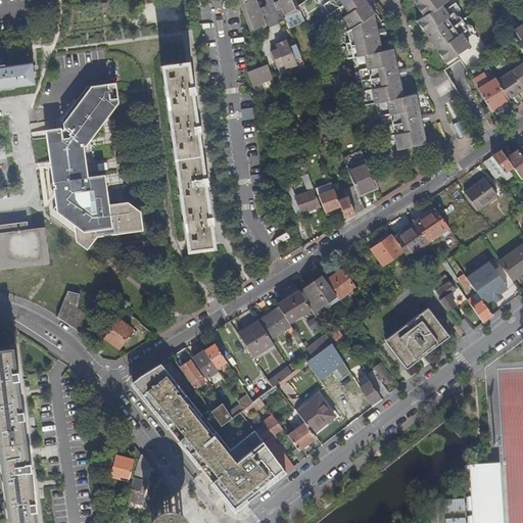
[(255,0),(240,0),(252,32),(267,26),(264,18),(270,15),(267,8),(260,10),(255,0)]
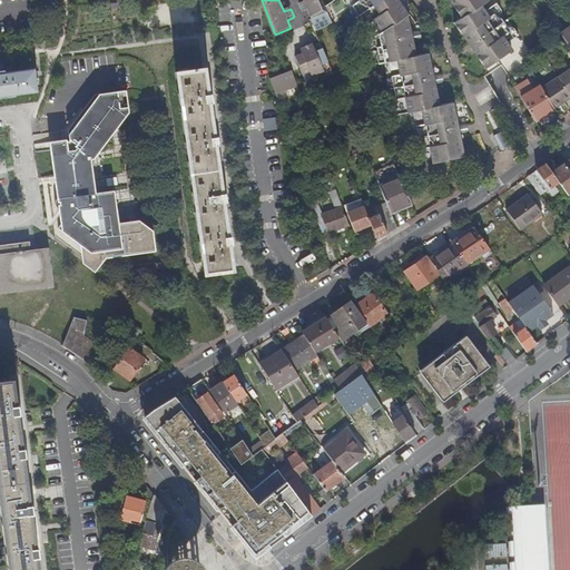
[(311,10),(314,18),(327,12),(323,1),(322,0),(306,0),(307,2),(302,5),(305,12),(311,10)]
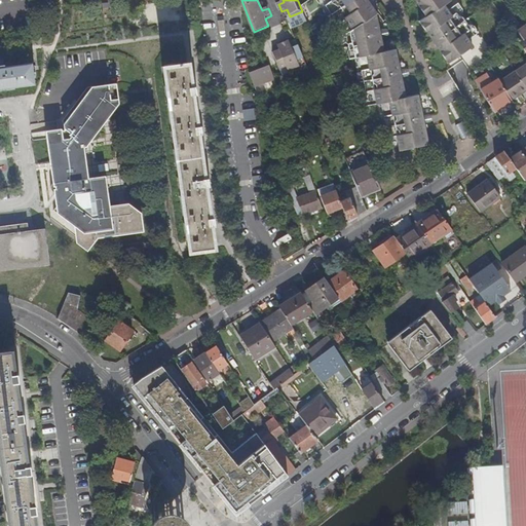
[(419,96),(406,98),(396,49),(384,51),(377,12),(368,0),(333,0),(334,0),(327,6),(339,23),(346,17),(354,29),(346,35),(351,59),(369,55),(371,70),(364,71),(367,88),(367,91),(376,90),(378,104),(383,103),(391,102),(393,114),(386,115),(390,138),(400,136),(400,139),(404,148),(428,143),(419,96)]
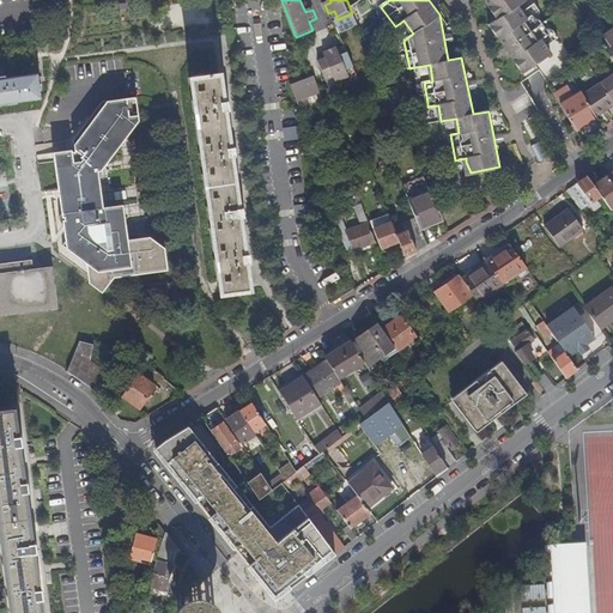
[(485,0),(499,19),(507,14),(497,0),(485,0)]
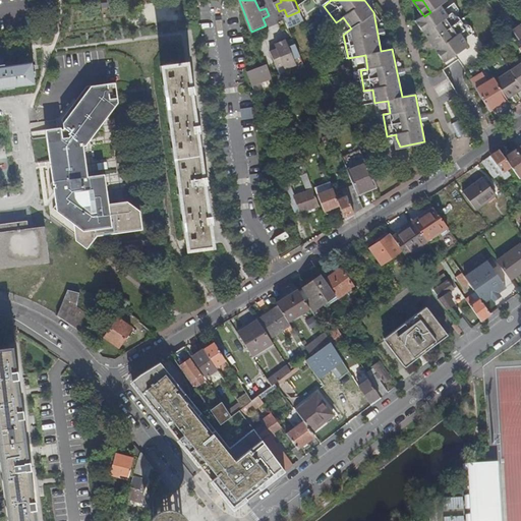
[(441,5),(448,0),(447,0),(422,0),(430,12),(435,19),(446,12),(445,11),(441,5)]
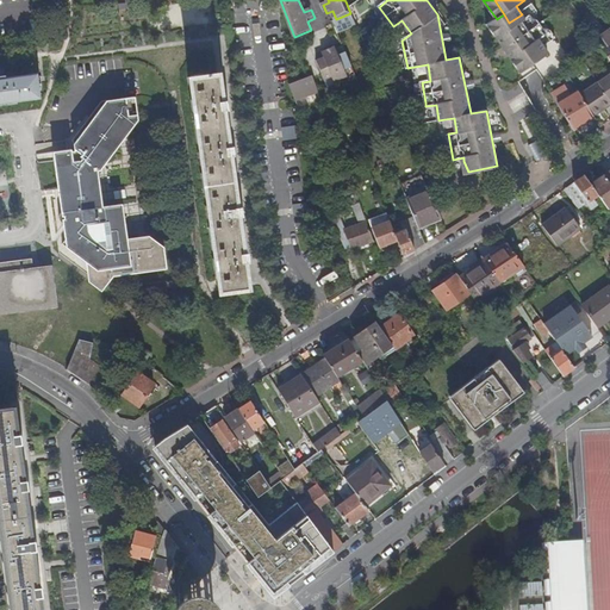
[(536,20),(537,20),(537,11),(533,4),(528,7),(530,10),(536,20)]
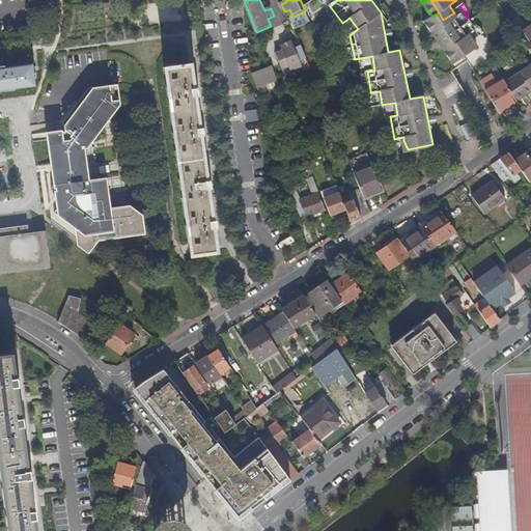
[(465,18),(467,18),(462,8),(454,12),(457,17),(462,14),(465,18)]
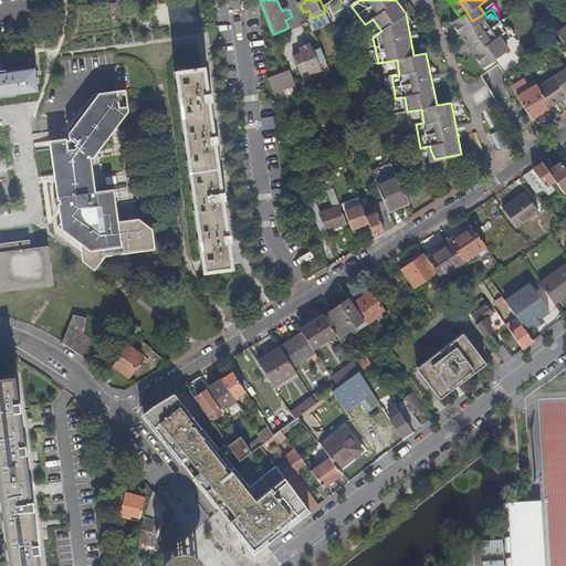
[(315,34),(332,27),(325,12),(312,18),(308,19),(315,34)]
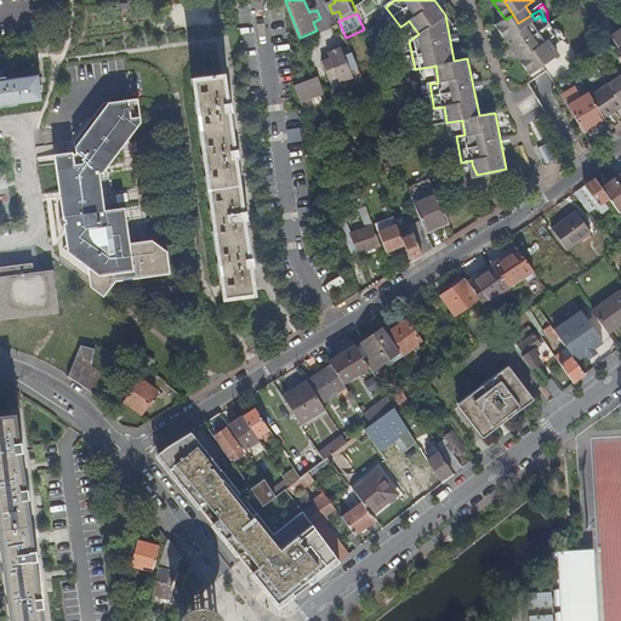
[(513,15),(506,20),(497,26),(531,73),(542,66),(518,23),(513,15)]
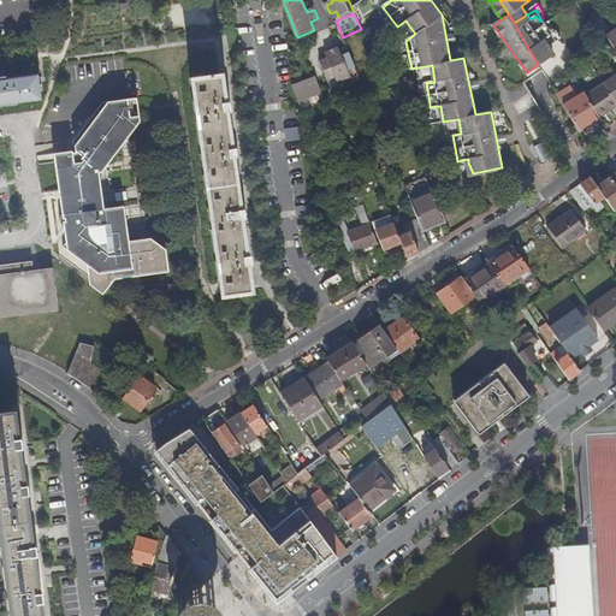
[(555,53),(550,47),(544,40),(550,36),(548,31),(542,21),(539,21),(535,16),(531,19),(527,15),(514,23),(538,65),(555,53)]
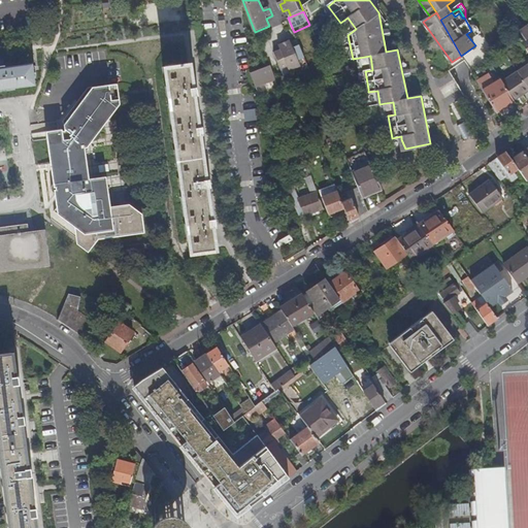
[(527,24),(523,28),(516,15),(507,21),(522,43),(527,52),(527,24)]
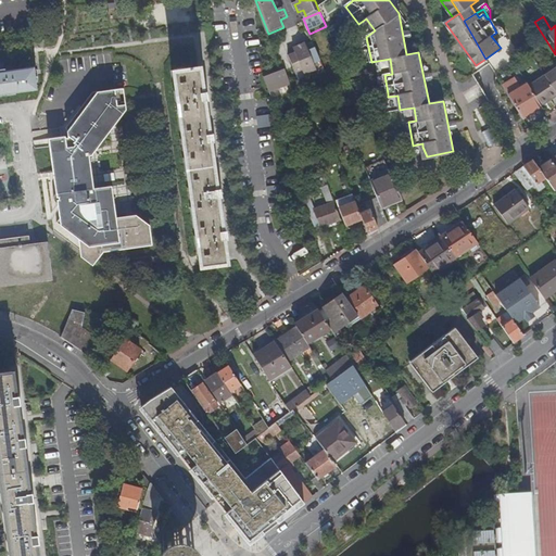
[(495,26),(494,28),(496,33),(501,39),(507,35),(503,28),(495,26)]
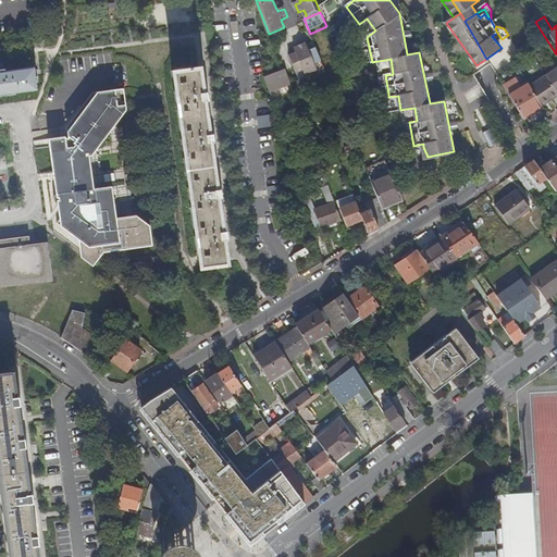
[(497,42),(502,39),(497,33),(492,36),(497,42)]
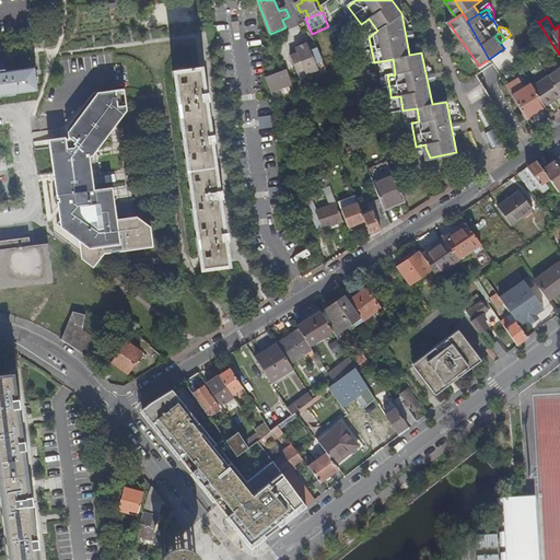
[(311,45),(299,50),(299,53),(306,72),(308,77),(321,71),(311,45)]
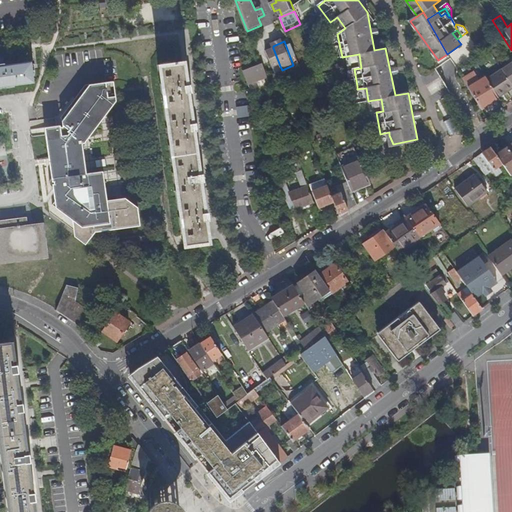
[(274,69),(280,66),(273,48),(267,51),(274,69)]
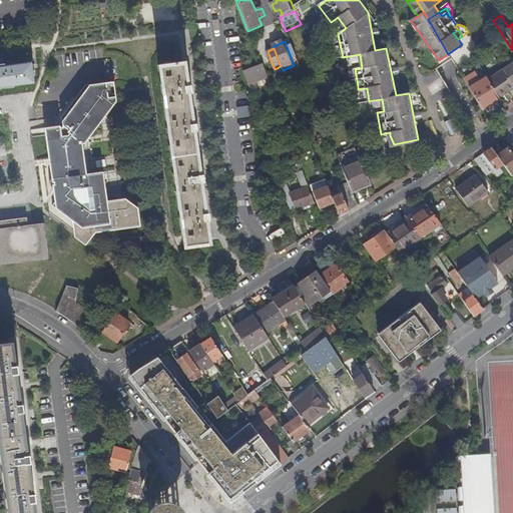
[(0,85),(33,81),(30,62),(4,66),(4,60),(0,60),(0,85)]
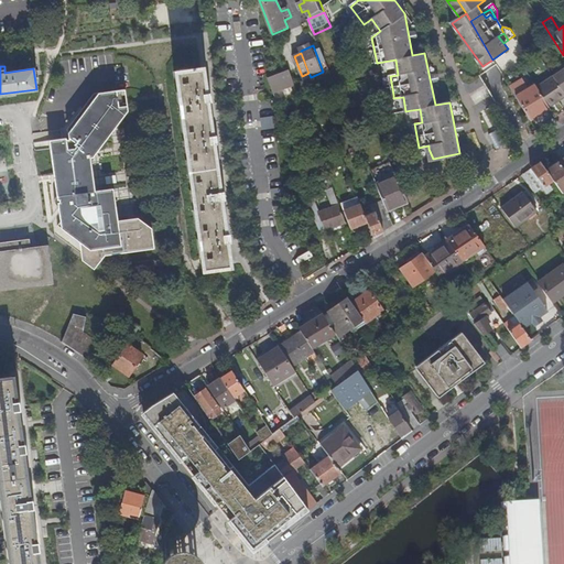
[(176,72),(203,268),(229,264),(226,240),(228,240),(228,238),(227,238),(226,232),(225,232),(220,198),(223,198),(221,190),(219,190),(213,142),(215,142),(214,133),(210,134),(207,101),(209,100),(207,91),(205,91),(203,74),(202,68),(176,72)]
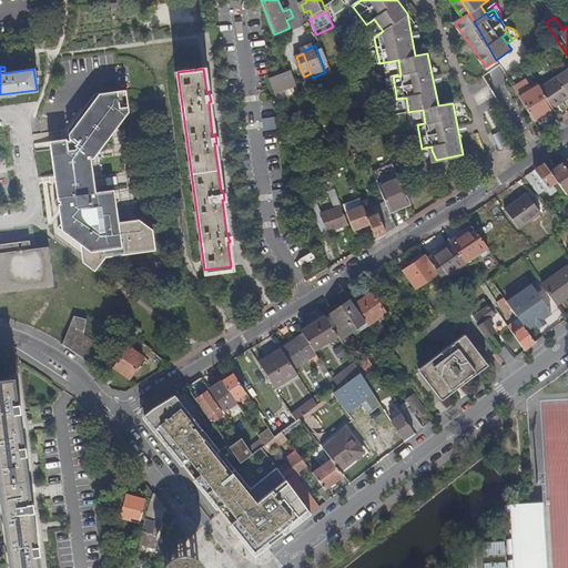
[(272,85),(284,81),(294,77),(291,70),(287,71),(270,78),(272,85)]
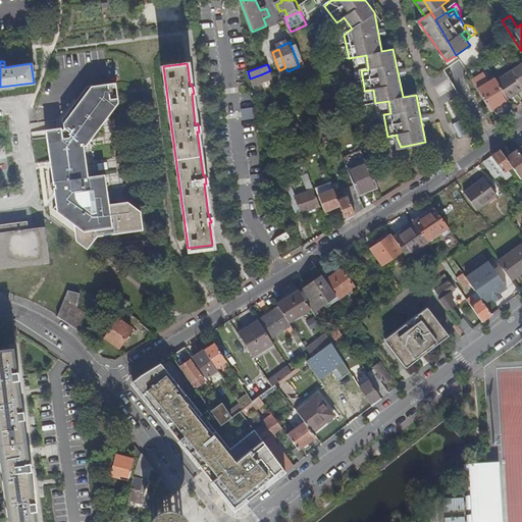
[(521,87),(521,86),(521,64),(512,70),(521,87)]
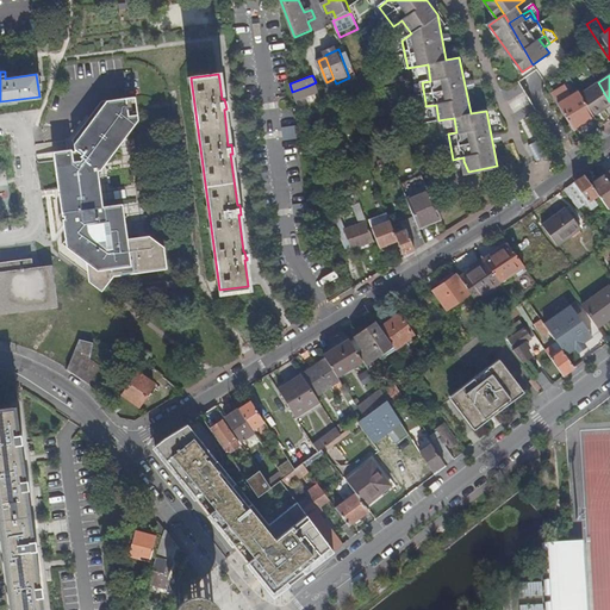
[(316,82),(305,87),(309,97),(319,93),(318,92),(316,82)]
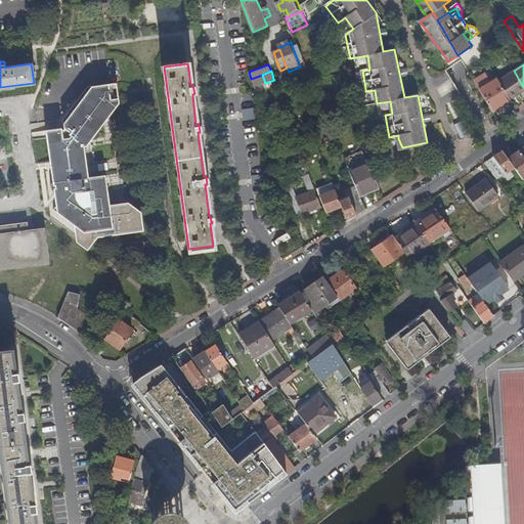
[(523,87),(514,71),(498,80),(510,98),(523,90),(523,87)]
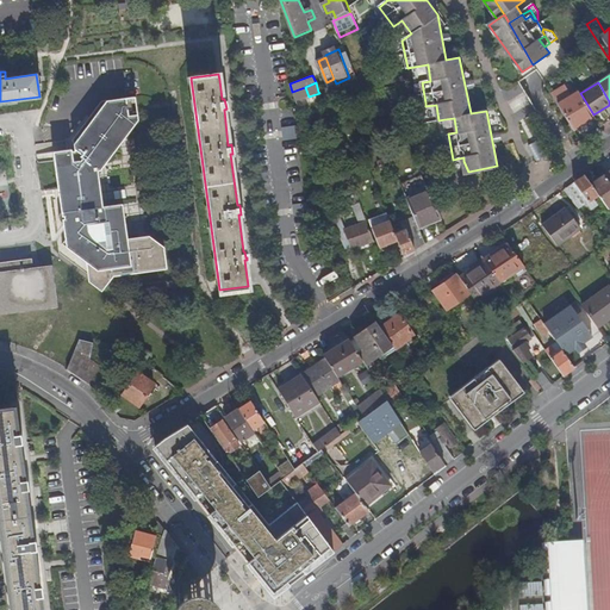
[(572,130),(595,117),(593,114),(580,93),(579,91),(556,104),(572,130)]
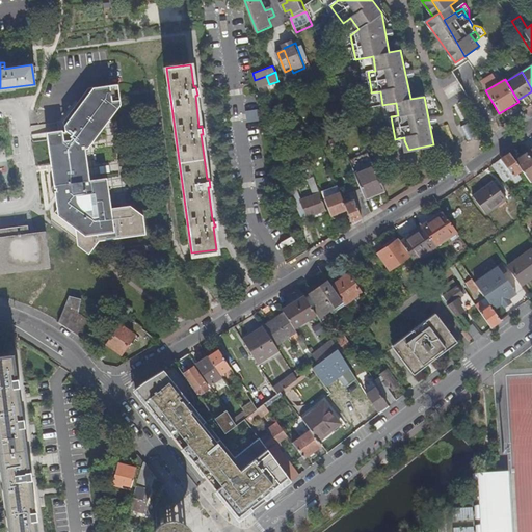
[(70,224),(76,230),(85,237),(98,242),(111,240),(144,235),(144,233),(143,217),(140,214),(131,207),(112,209),(108,178),(89,181),(86,149),(89,149),(122,105),(120,97),(117,85),(94,88),(83,102),(65,126),(65,132),(62,132),(62,131),(47,133),(51,163),(57,162),(63,210),(58,216),(70,224)]
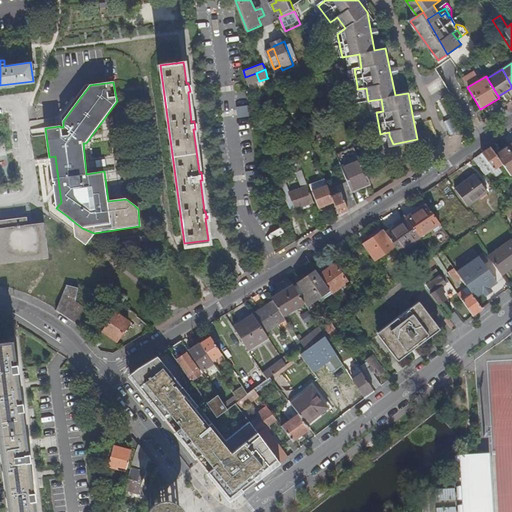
[(247,105),(236,107),(238,117),(249,115),(247,105)]
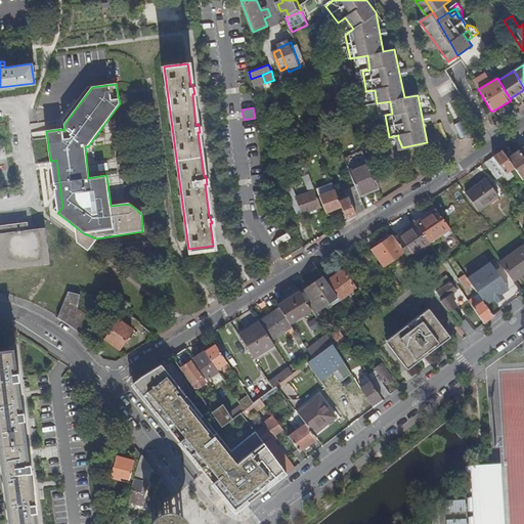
[(497,178),(513,166),(508,159),(501,150),(485,162),(497,178)]
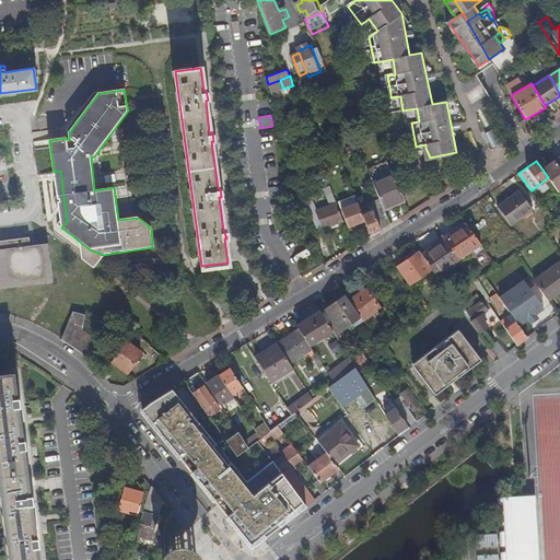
[(559,167),(555,161),(543,170),(548,177),(557,190),(559,187),(559,167)]
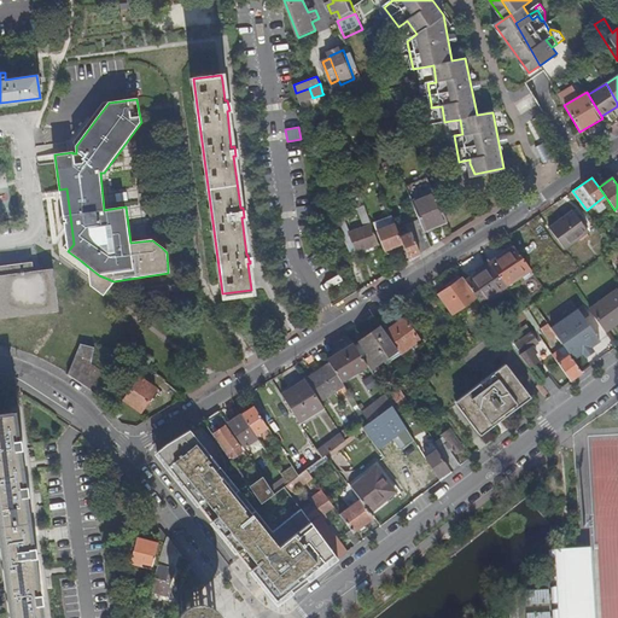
[(431,185),(409,194),(419,220),(424,232),(447,221),(431,185)]
